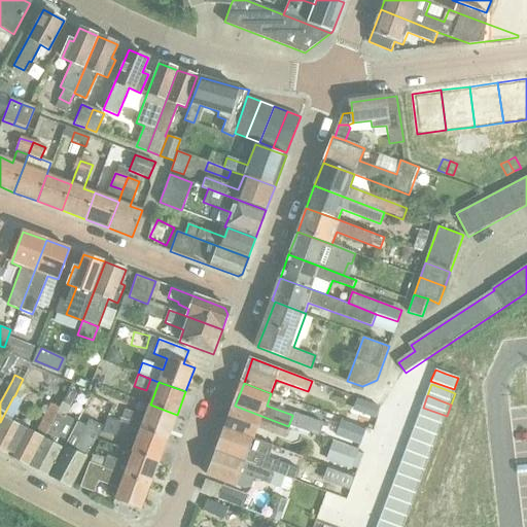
[(0,422),(0,450),(8,455),(23,428),(10,422),(22,399),(14,396),(13,396),(0,422)]
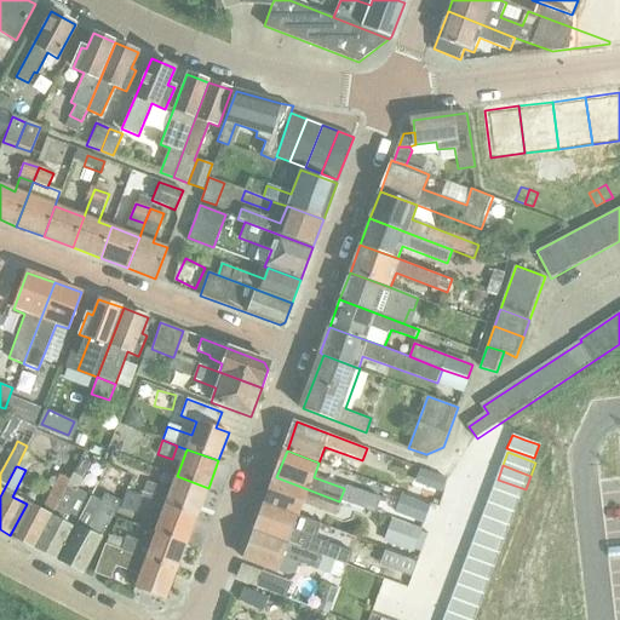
[(73,472),(34,547),(58,560),(74,528),(90,495),(76,489),(82,478),(73,472)]
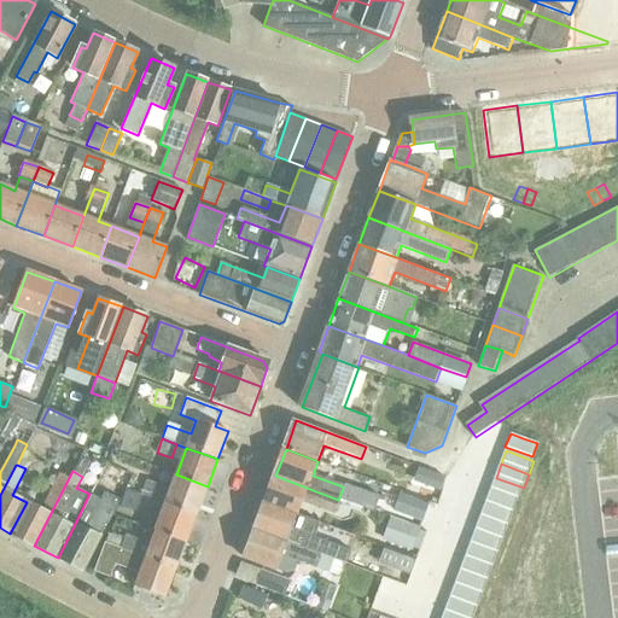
[(10,534),(34,546),(69,478),(59,473),(41,509),(27,502),(10,534)]
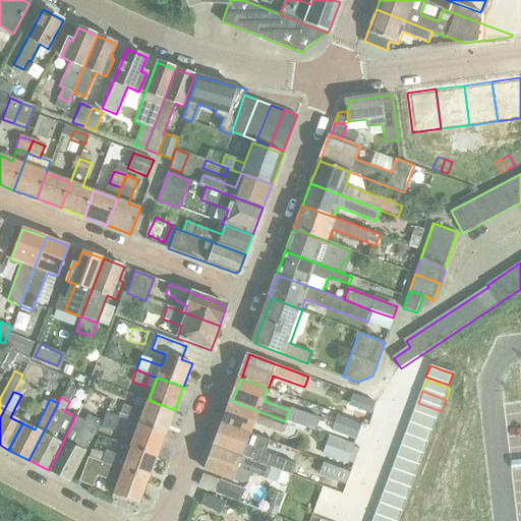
[(132,421),(139,423),(166,435),(175,410),(149,400),(143,412),(124,404),(120,416),(132,421)]
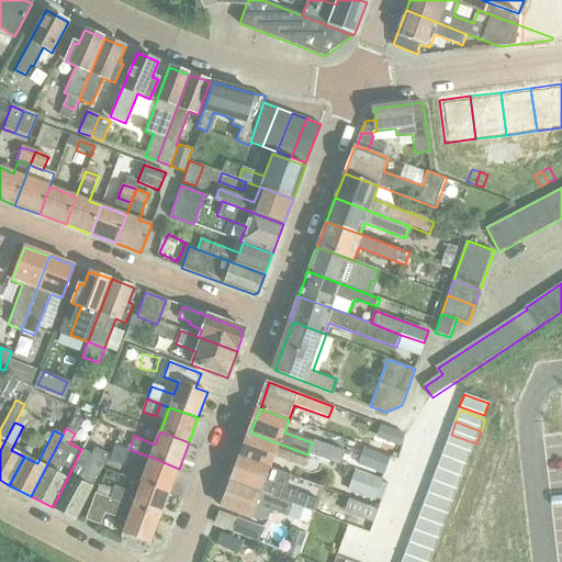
[(250,433),(242,457),(271,468),(274,457),(303,468),(307,454),(250,433)]
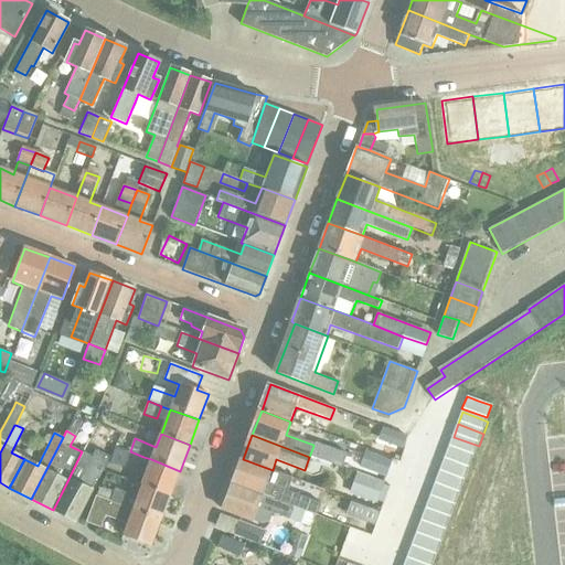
[(454,437),(449,449),(473,458),(479,446),(454,437)]
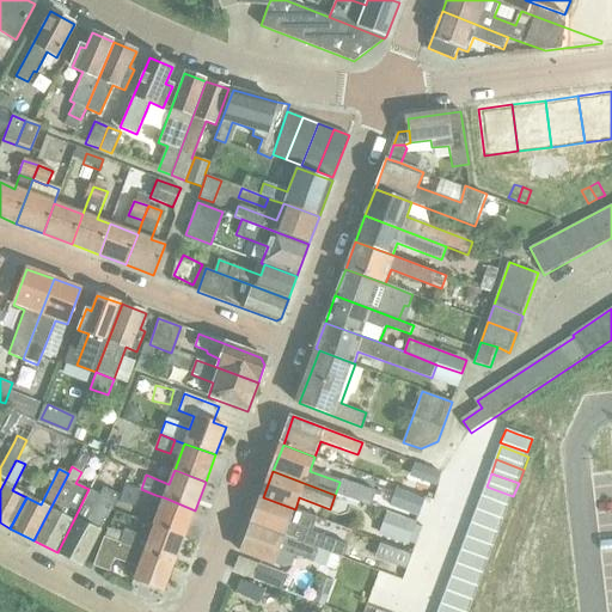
[(340,483),(335,495),(354,502),(357,490),(340,483)]
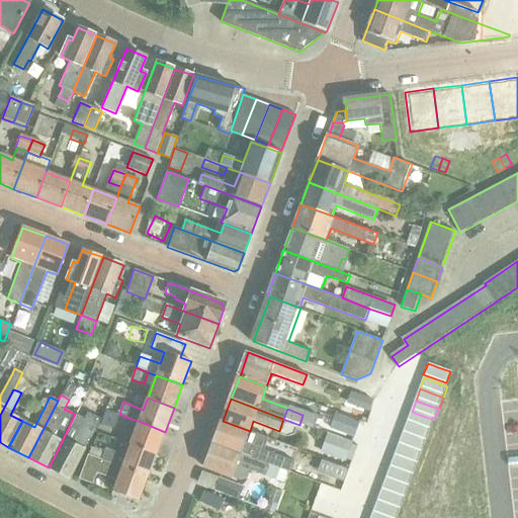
[(105,411),(100,424),(114,429),(118,416),(105,411)]
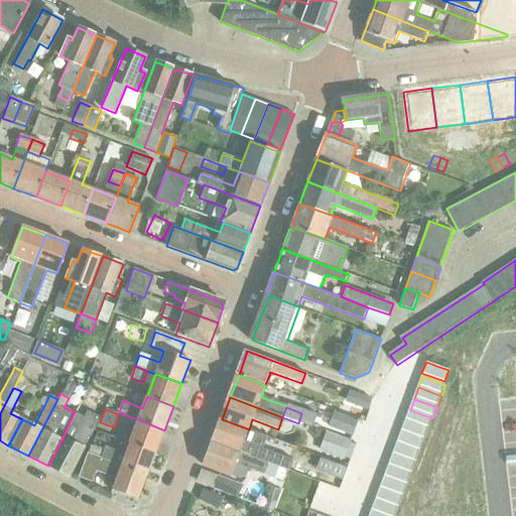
[(75,412),(61,439),(48,466),(71,478),(98,424),(101,417),(87,410),(84,417),(75,412)]
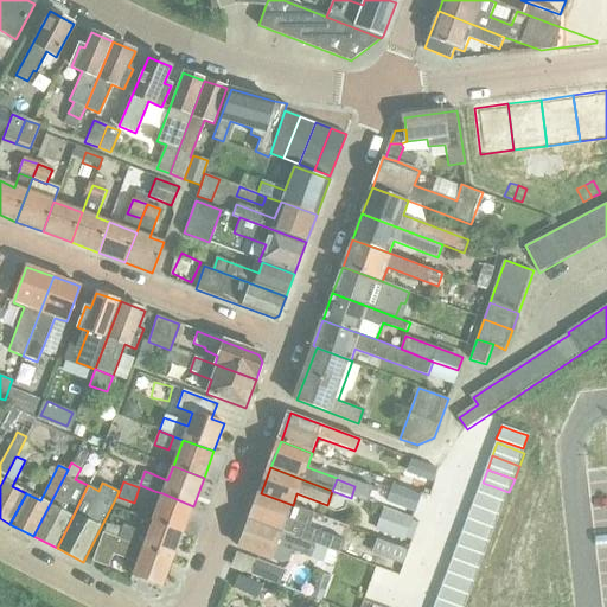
[(483,483),(478,496),(504,506),(509,492),(483,483)]
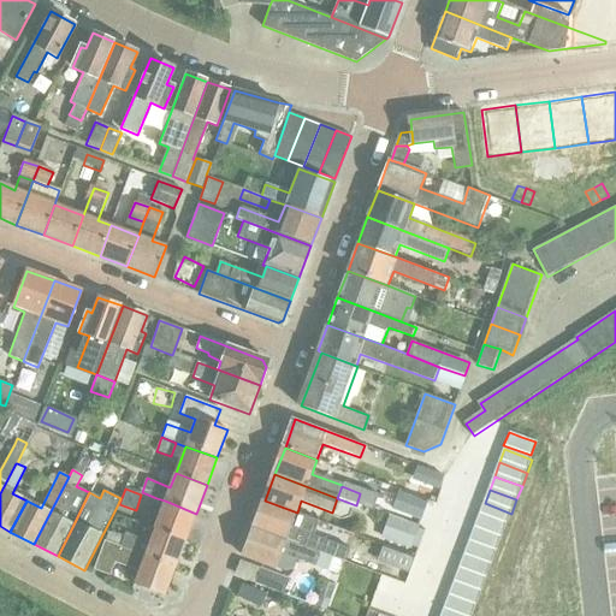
[(426,501),(397,491),(390,509),(420,520),(426,501)]
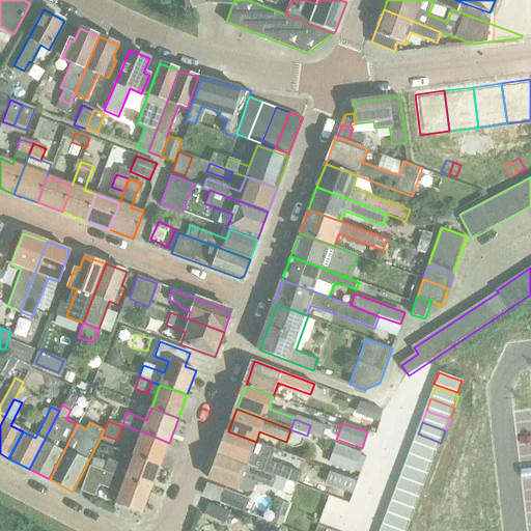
[(142,431),(133,456),(160,466),(169,443),(142,431)]
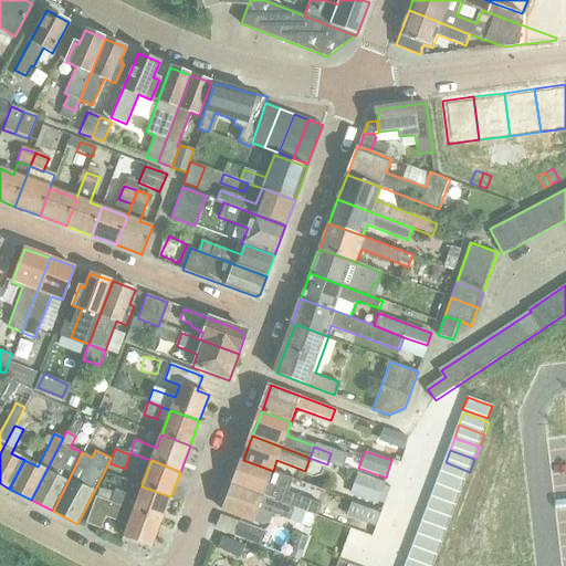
[(243,460),(233,485),(305,513),(308,503),(266,488),(273,471),(243,460)]
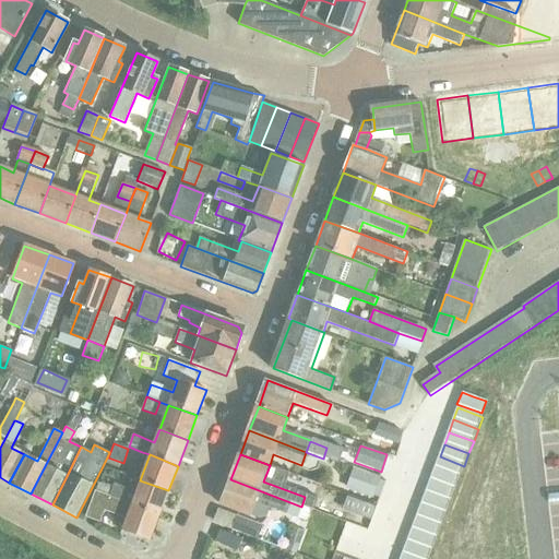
[(440,456),(436,468),(460,478),(464,466),(440,456)]
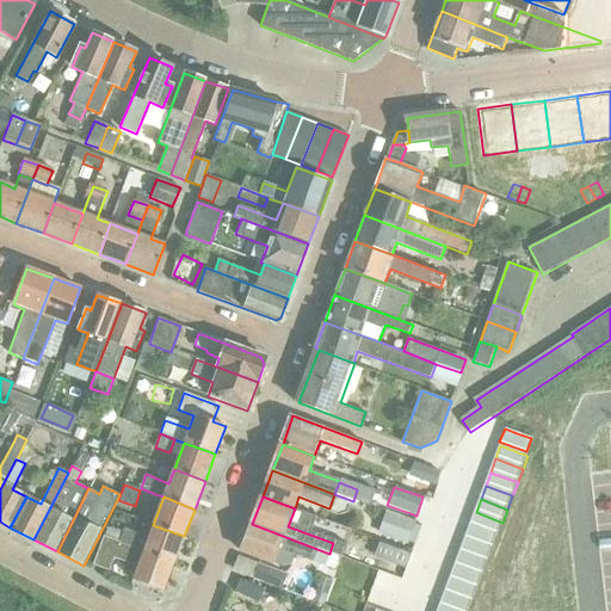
[(386,511),(377,534),(407,544),(415,522),(386,511)]
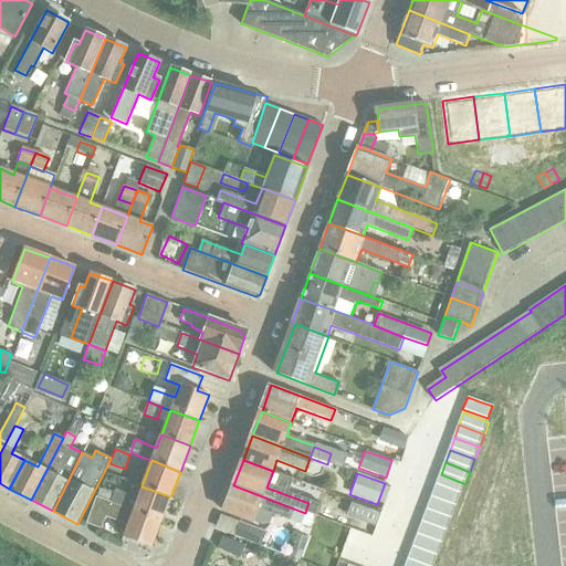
[(441,474),(436,488),(461,496),(465,484),(441,474)]
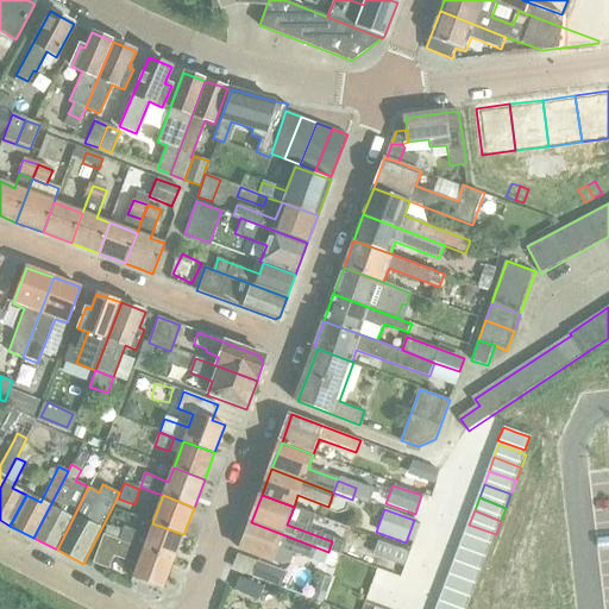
[(328,552),(251,522),(240,551),(272,562),(278,545),(324,563),(328,552)]
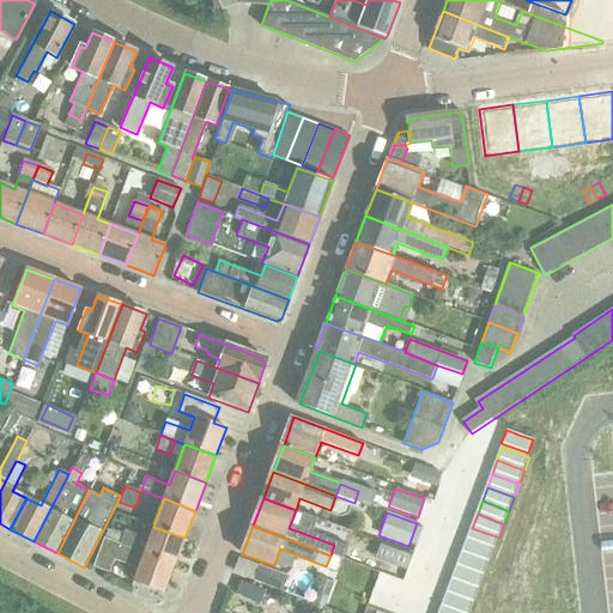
[(126,532),(121,544),(120,546),(175,565),(184,538),(153,527),(149,540),(126,532)]
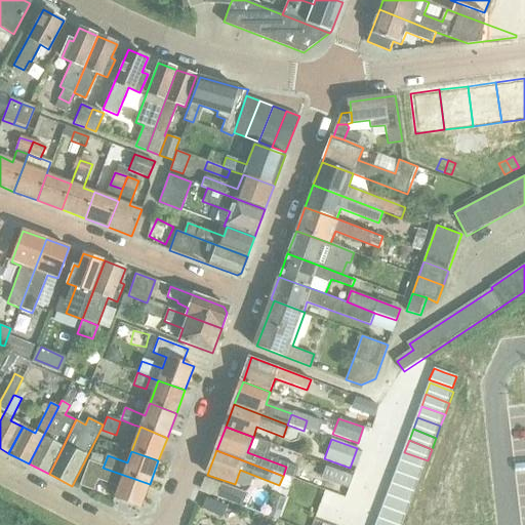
[(404,452),(400,463),(423,472),(428,460),(404,452)]
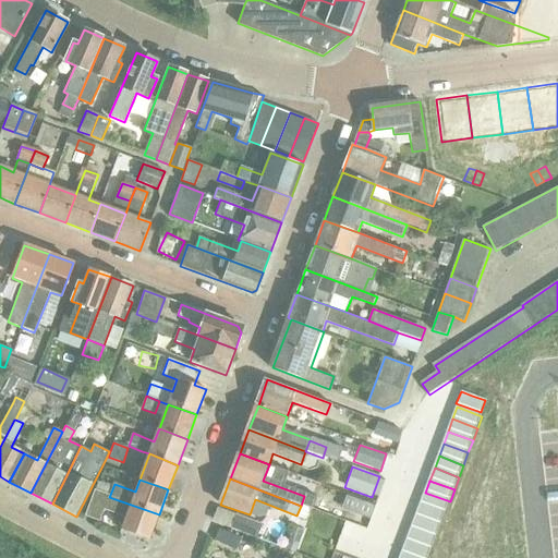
[(86,516),(100,521),(105,509),(126,517),(121,530),(149,541),(159,514),(109,497),(110,495),(96,489),(86,516)]
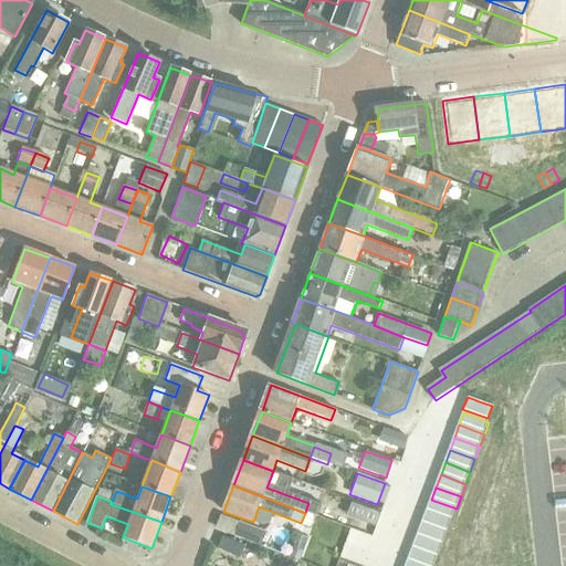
[(431,500),(427,512),(451,522),(457,509),(431,500)]
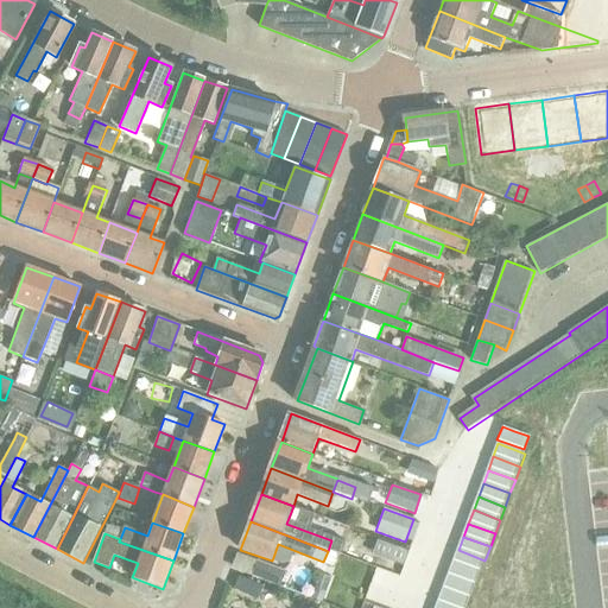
[(323,562),(323,564),(333,568),(337,553),(328,550),(328,551),(323,562)]
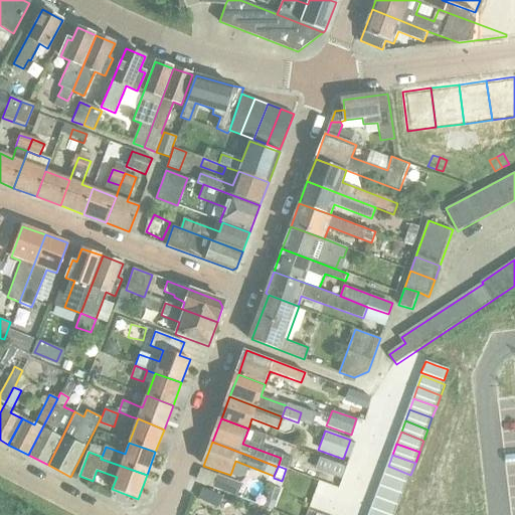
[(388,466),(384,477),(406,486),(410,475),(388,466)]
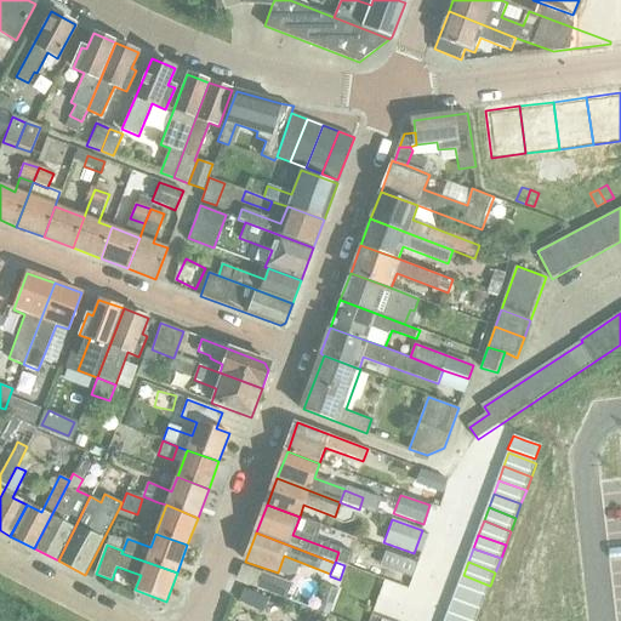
[(257,588),(286,599),(291,585),(263,575),(257,588)]
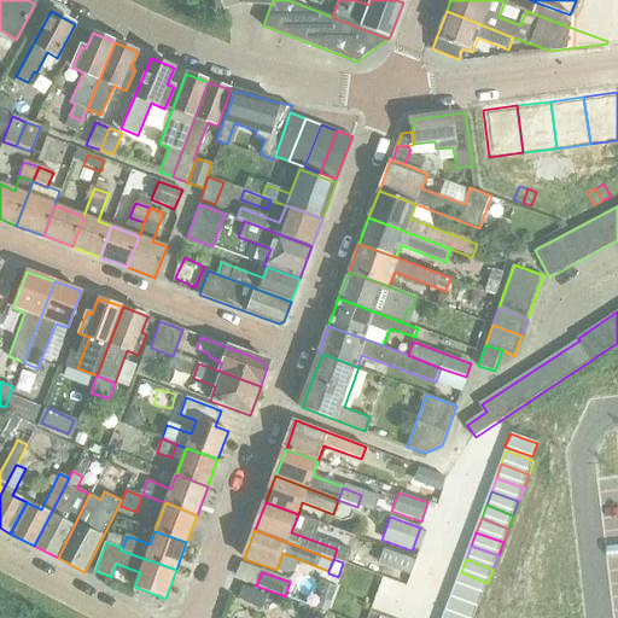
[(461,572),(456,587),(483,596),(488,583),(461,572)]
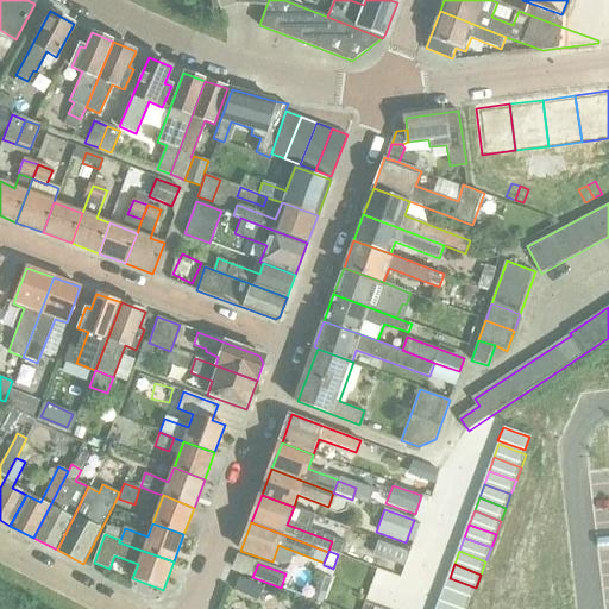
[(319,575),(313,589),(325,594),(331,579),(319,575)]
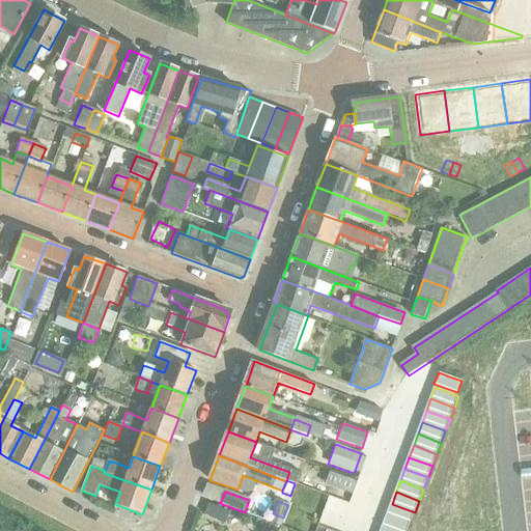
[(205,515),(226,523),(230,512),(210,504),(205,515)]
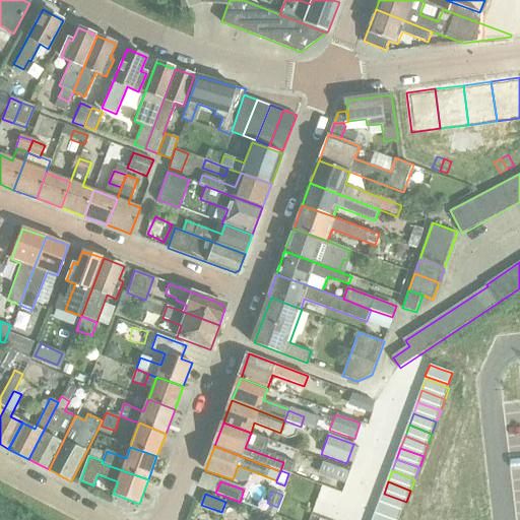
[(384,494),(379,505),(402,513),(406,502),(384,494)]
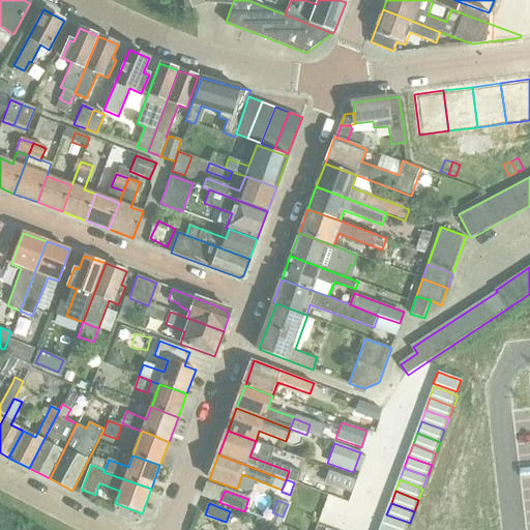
[(386,514),(382,526),(392,529),(407,529),(410,523),(386,514)]
